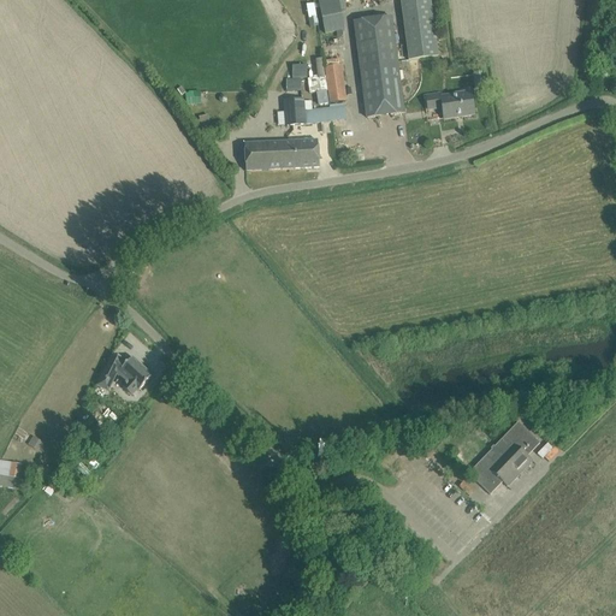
[(347,10),(344,0),(329,0),(319,3),(325,34),(344,30),(341,11),(347,10)]
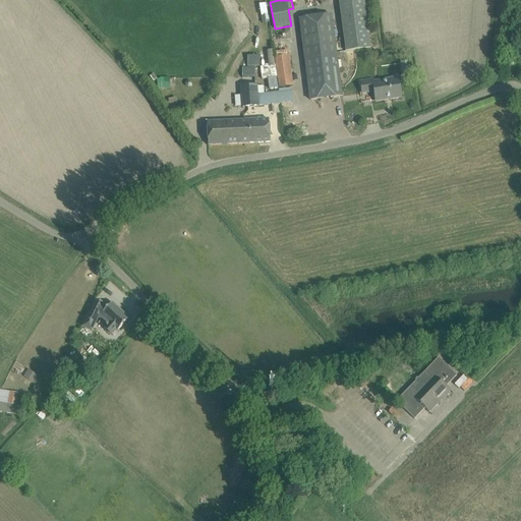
[(338,0),(346,52),(370,49),(363,0),(338,0)]
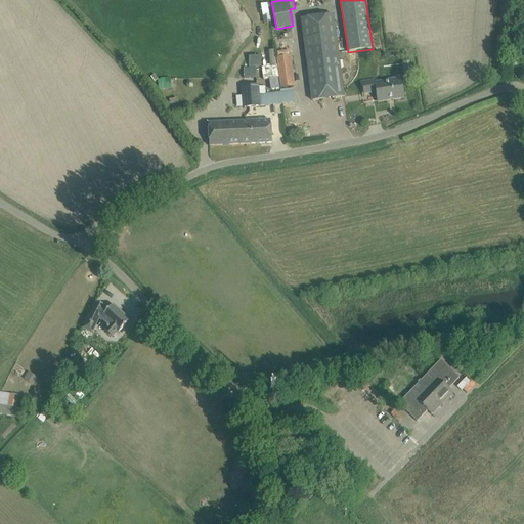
[(263,15),(269,14),(266,4),(260,5),(263,15)]
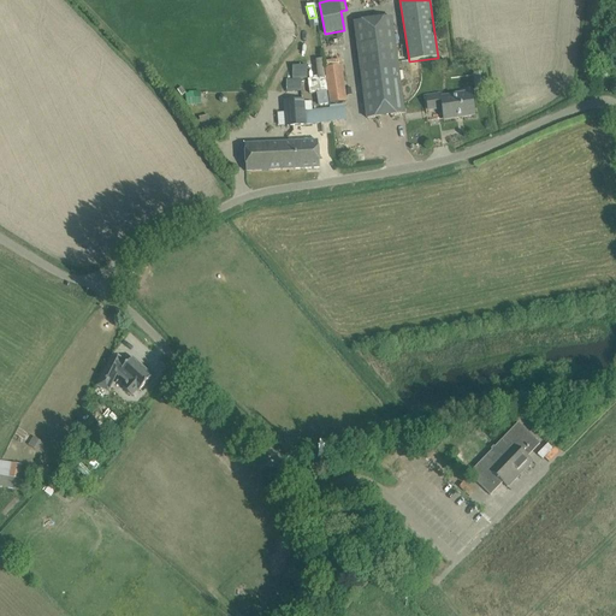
[(391,18),(355,23),(367,119),(403,114),(391,18)]
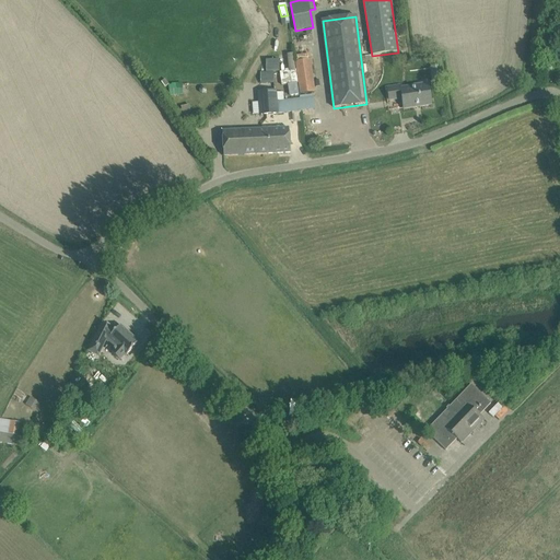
[(266,71),(280,71),(279,60),(266,60),(266,71)]
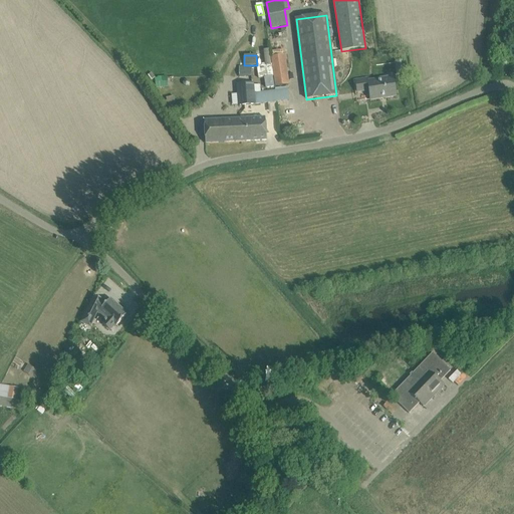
[(271,57),(276,86),(288,85),(284,55),(271,57)]
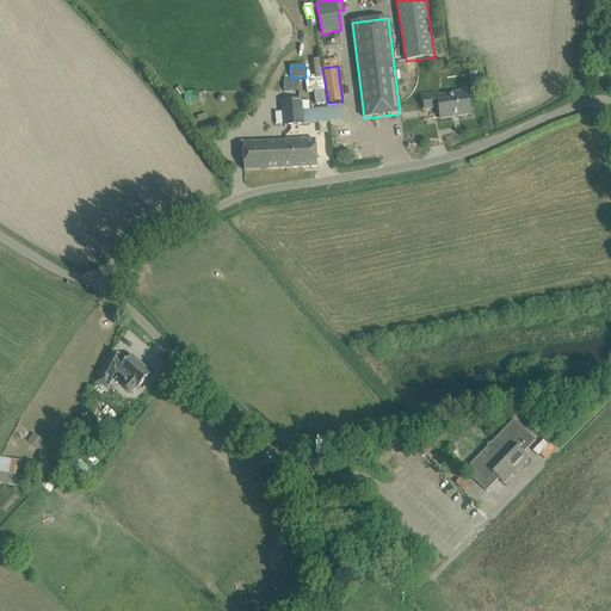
[(298,91),(298,79),(284,79),(284,91),(298,91)]
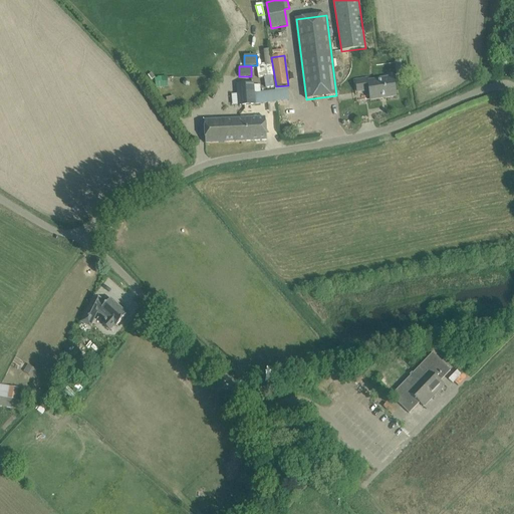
[(354,80),(355,82),(356,92),(364,91),(364,88),(368,88),(370,100),(396,96),(394,79),(368,83),(367,78),(354,80)]
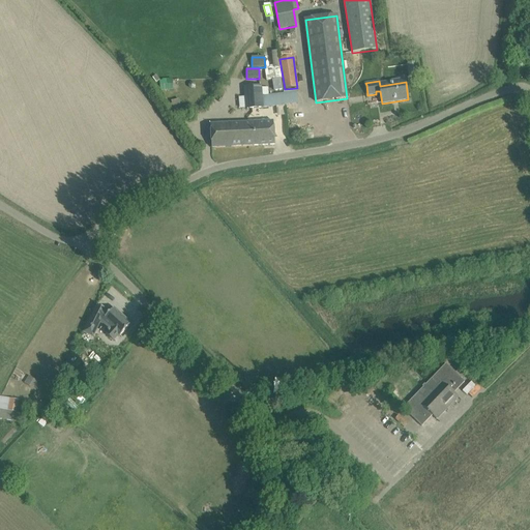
[(244,97),(238,97),(239,108),(245,108),(245,109),(253,109),(262,108),(276,107),(281,106),(285,106),(284,93),(269,95),(262,96),(261,88),(260,87),(243,88),(244,97)]
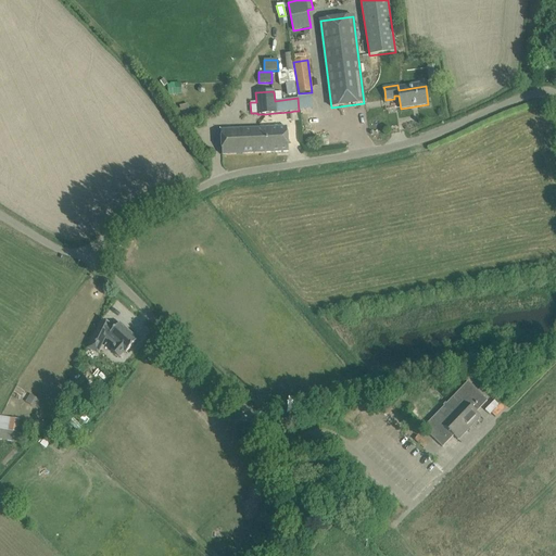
[(287,127),(242,129),(220,130),(222,155),(288,152),(287,127)]
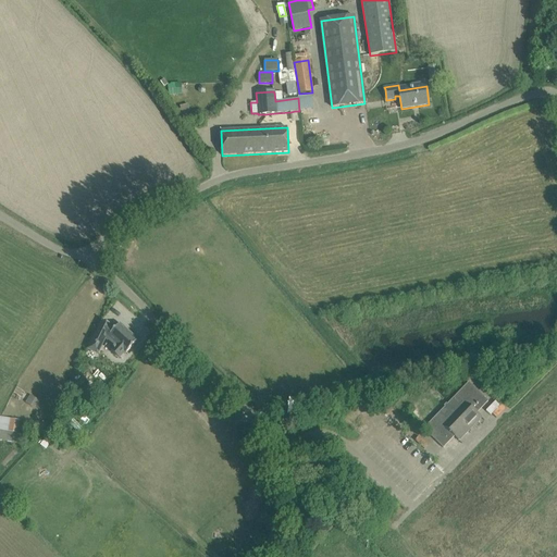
[(101,346),(104,339),(106,337),(106,338),(107,336),(116,345),(114,346),(113,348),(111,350),(119,358),(121,356),(122,355),(124,351),(125,354),(127,351),(134,344),(137,341),(136,339),(120,324),(114,330),(111,327),(111,326),(112,325),(102,321),(88,349),(90,350),(97,353),(98,354),(101,346)]
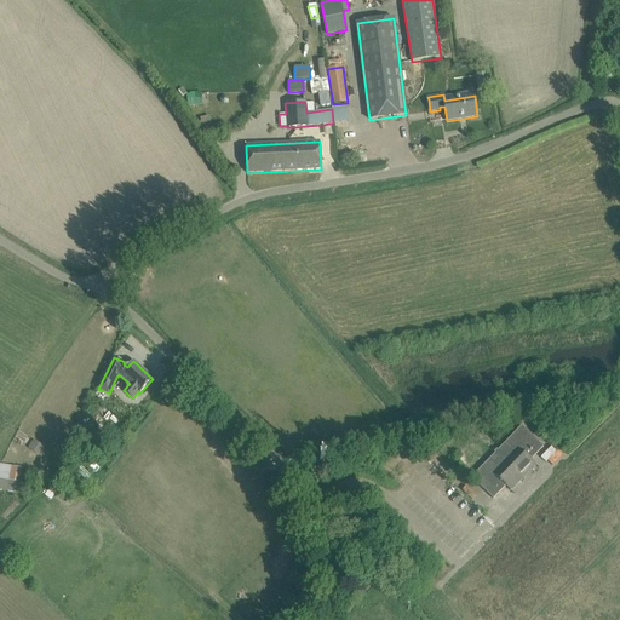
[(521,425),(471,477),(493,499),(501,491),(506,495),(510,491),(511,491),(535,464),(530,459),(544,447),(521,425)]
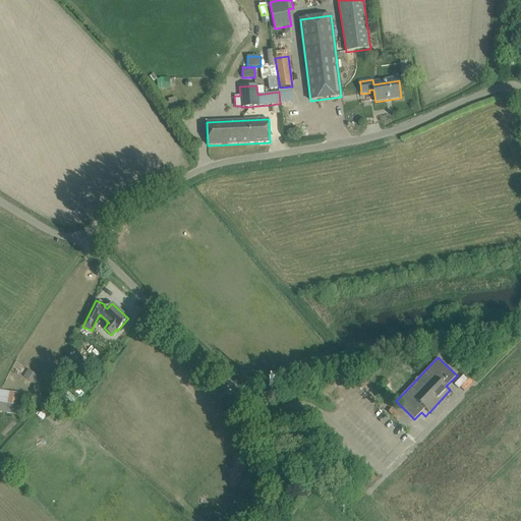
[(474,362),(469,357),(465,361),(470,365),(474,362)]
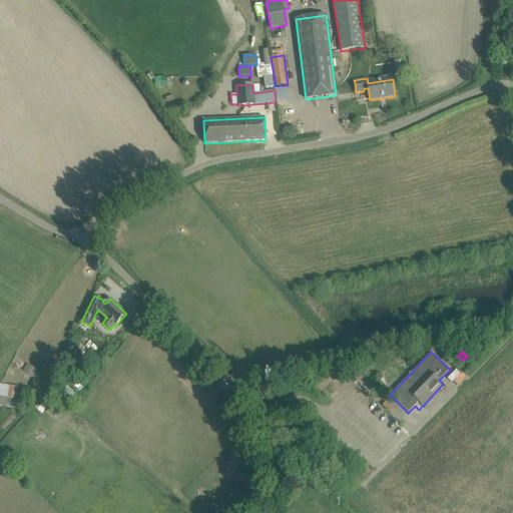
[(0,405),(18,407),(19,399),(16,399),(18,387),(1,384),(0,383),(0,405)]
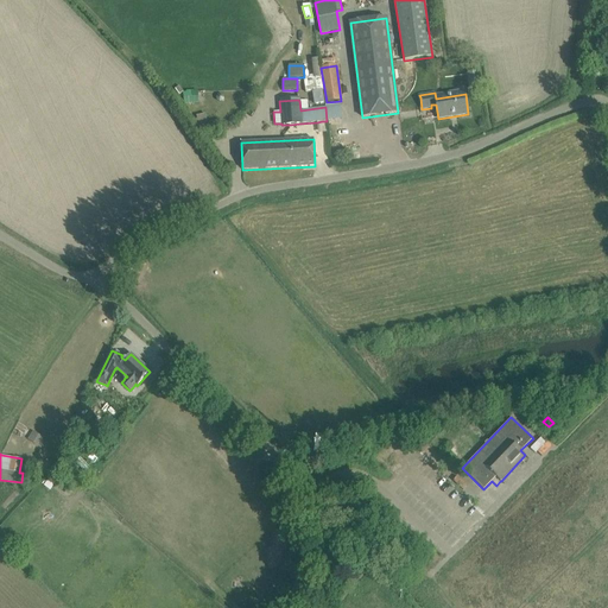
[(54,474),(44,486),(50,491),(59,477),(54,474)]
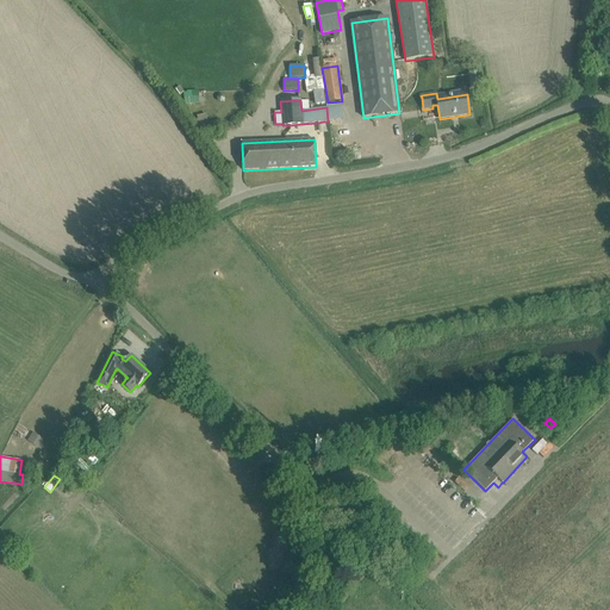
[(436,555),(430,561),(428,564),(433,568),(441,559),(436,555)]
